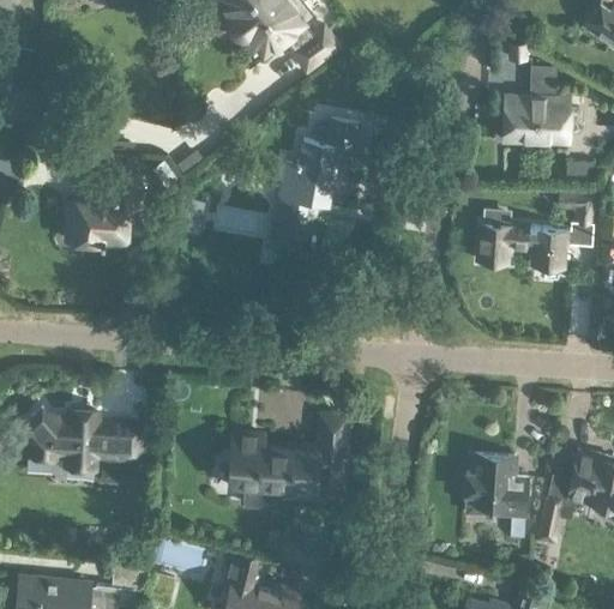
[(283,54),(314,38),(283,0),(252,0),(252,6),(247,10),(258,25),(254,31),(254,37),(260,41),(269,41),(271,40),(283,54)]
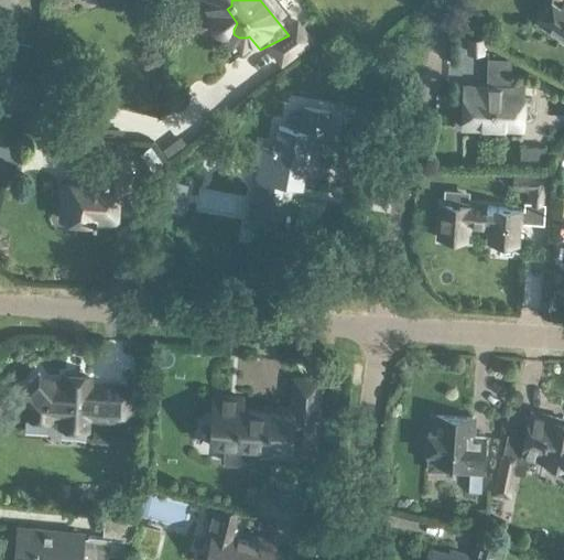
[(539,20),(534,25),(563,46),(563,3),(560,9),(551,2),(539,20)]
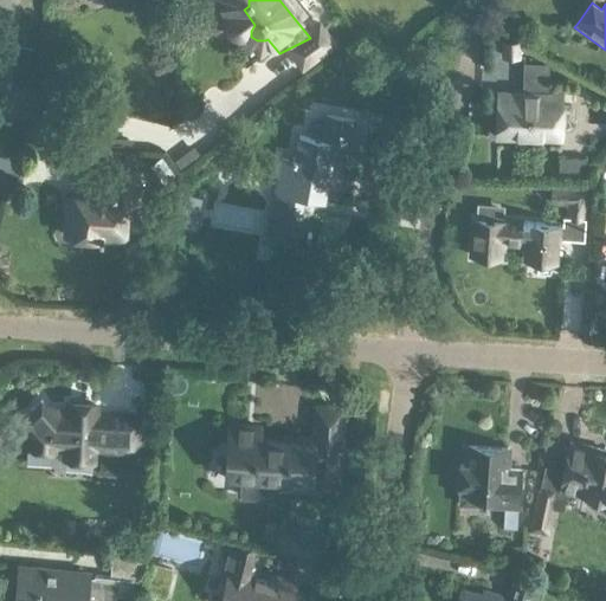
[(503,45),(503,60),(520,60),(519,46),(503,45)]
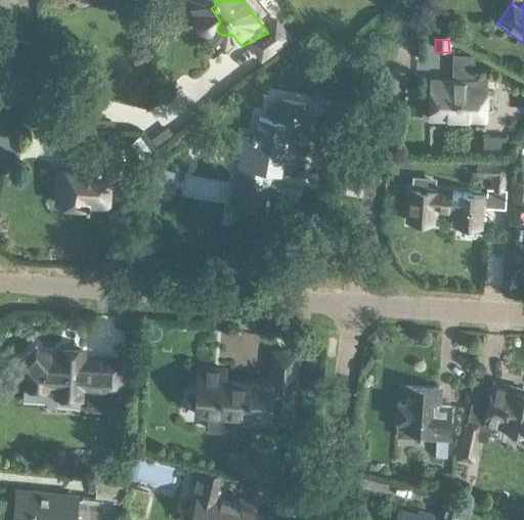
[(451,81),(474,81),(475,58),(452,57),(451,81)]
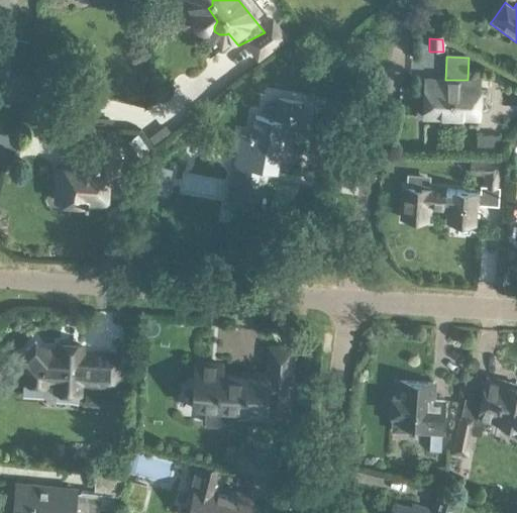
[(478,113),(486,114),(489,111),(489,97),(487,95),(479,94),(479,86),(425,83),(424,120),(478,122),(478,113)]
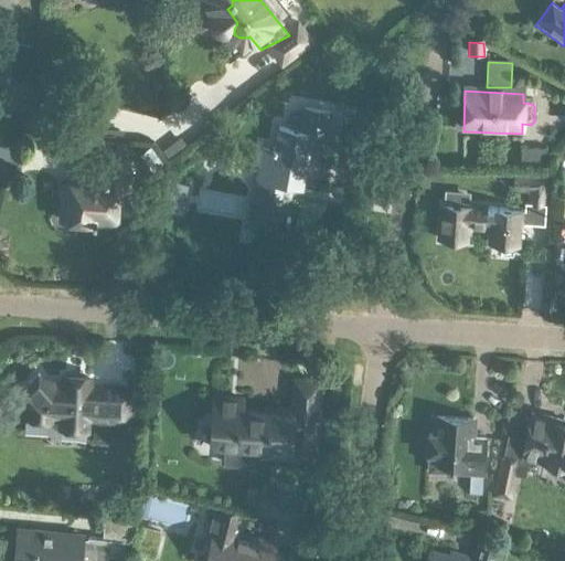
[(274,152),(259,149),(246,228),(285,234),(291,190),(302,192),(310,147),(322,149),(328,116),(301,112),(298,134),(277,130),(274,152)]
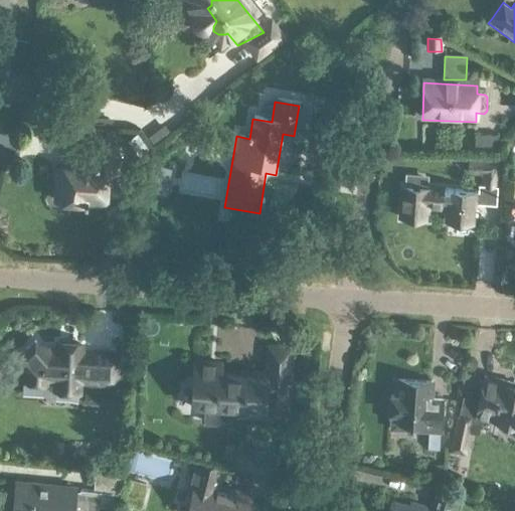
[(138,135),(126,143),(139,161),(150,153),(138,135)]
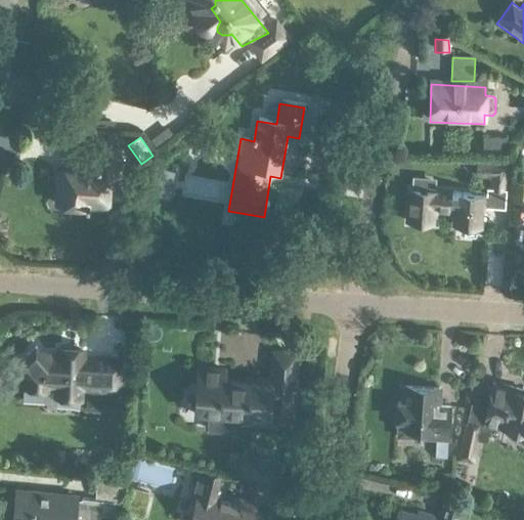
[(74,173),(57,172),(55,208),(66,208),(69,213),(77,213),(81,209),(105,211),(107,178),(117,179),(118,152),(96,150),(95,169),(75,167),(74,173)]
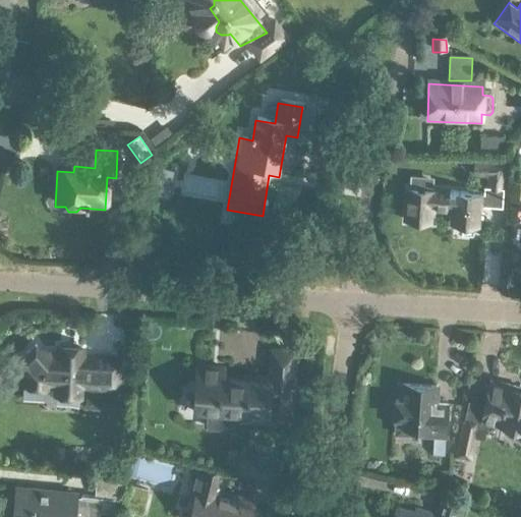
[(486,180),(486,192),(504,193),(504,166),(474,164),(473,179),(486,180)]
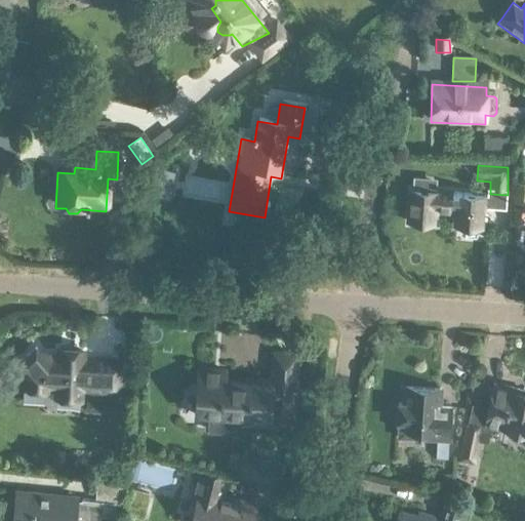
[(175,174),(157,170),(152,200),(170,204),(175,174)]
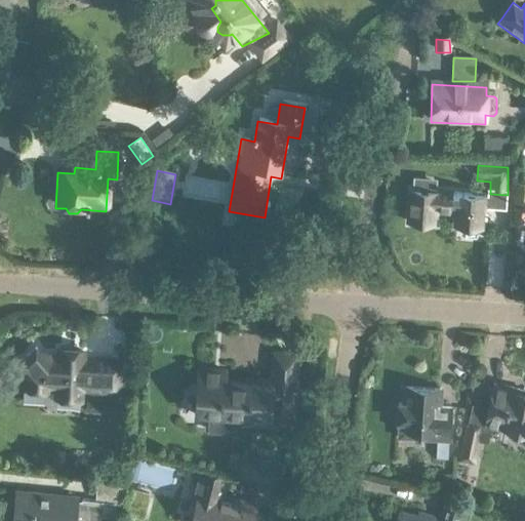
[(409,192),(408,226),(435,228),(435,213),(456,215),(456,229),(479,230),(480,211),(488,211),(488,198),(409,192)]
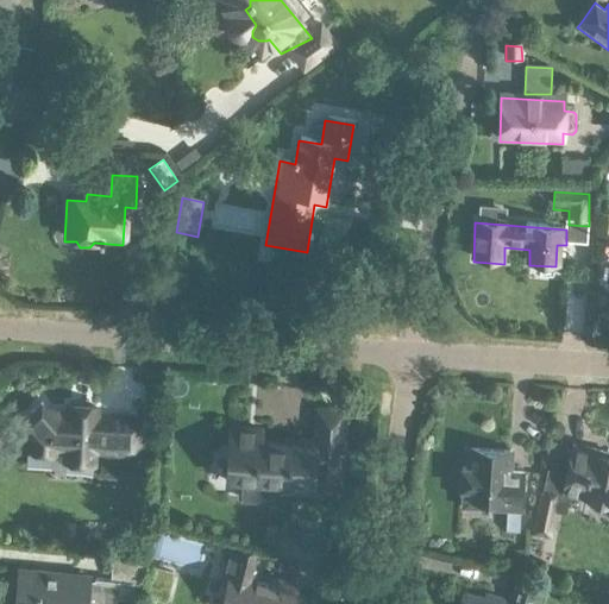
[(41,406),(19,423),(26,432),(25,455),(62,458),(61,466),(96,469),(98,457),(140,459),(142,457),(142,454),(149,454),(151,427),(143,426),(143,420),(100,416),(100,413),(101,408),(66,406),(64,411),(51,413),(48,414),(43,408),(41,406)]
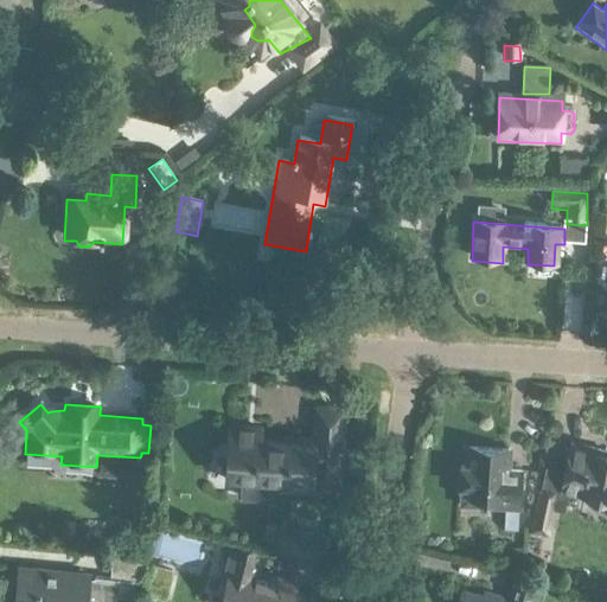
[(261,430),(230,428),(227,481),(243,482),(242,499),(273,501),(273,485),(289,486),(289,480),(319,484),(319,493),(337,494),(340,442),(327,441),(327,444),(289,441),(289,444),(260,442),(261,430)]
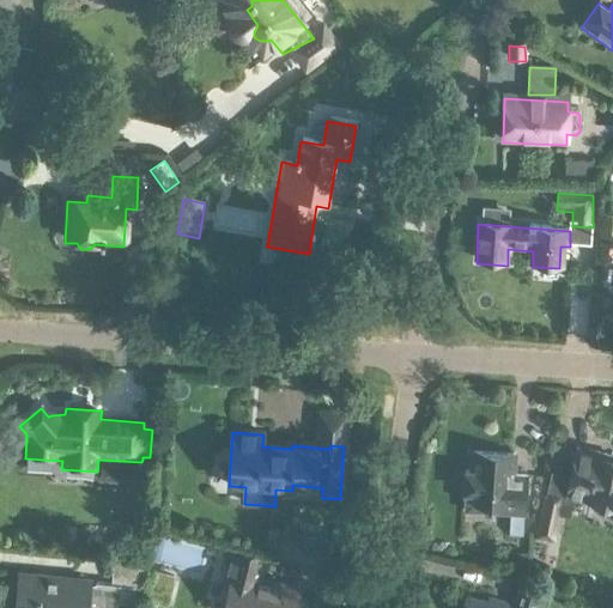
[(612,512),(612,464),(612,461),(576,453),(566,499),(596,505),(598,510),(612,512)]
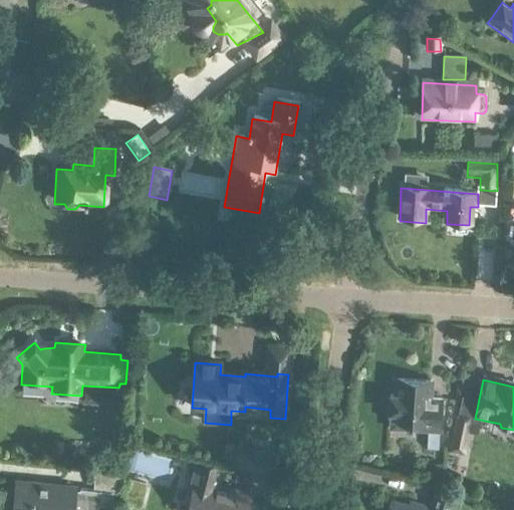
[(438,435),(440,410),(429,410),(429,398),(426,397),(427,384),(397,383),(396,399),(390,398),(389,425),(390,425),(390,432),(422,434),(438,435)]
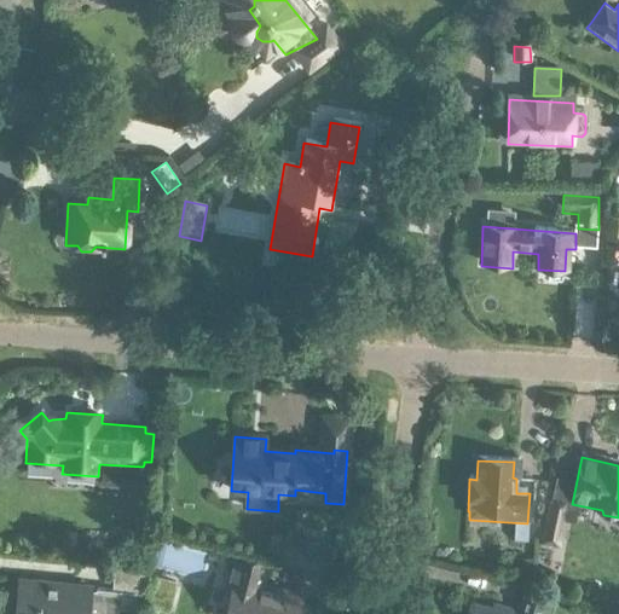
[(572,504),(551,499),(541,546),(561,551),(572,504)]
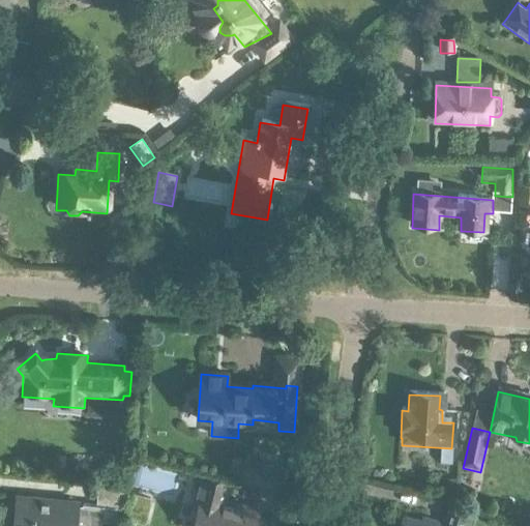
[(239,483),(282,495),(288,470),(278,468),(278,466),(275,465),(259,461),(255,460),(255,462),(245,460),(244,464),(240,478),(239,483)]
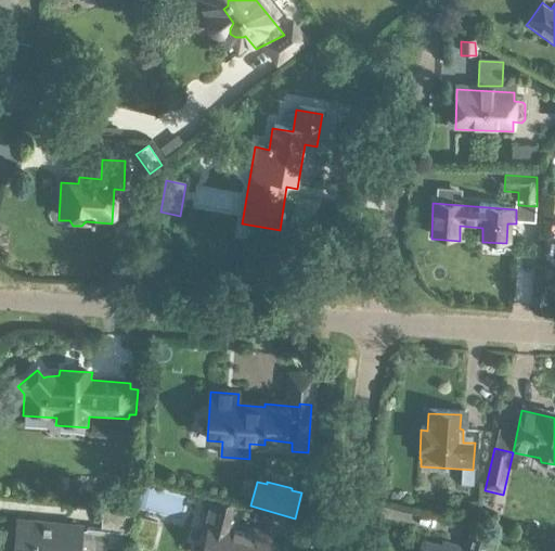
[(268,550),(271,539),(233,528),(240,508),(210,499),(204,522),(208,523),(201,550),(268,550)]
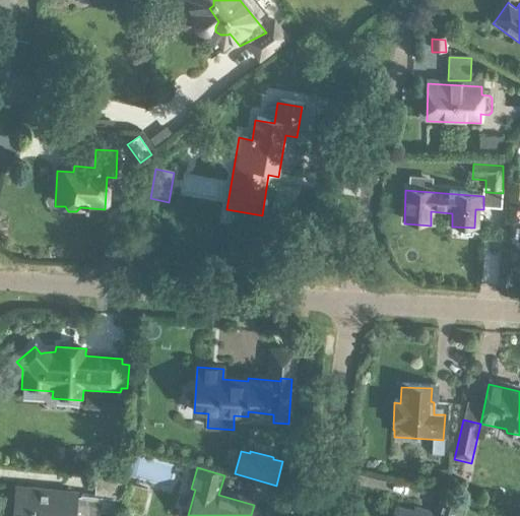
[(448,472),(434,470),(433,484),(446,486),(448,472)]
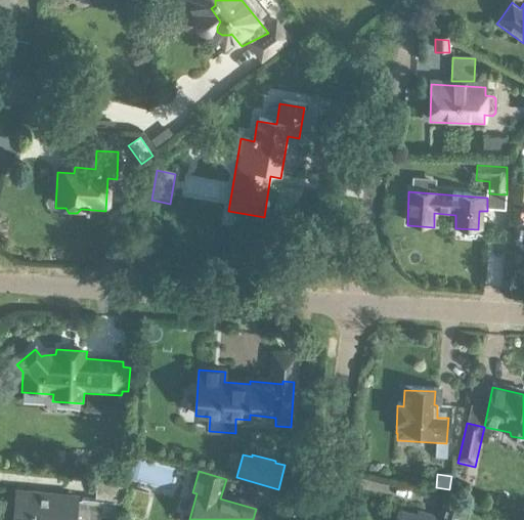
[(77,497),(16,493),(13,519),(99,519),(99,518),(114,519),(115,504),(122,505),(124,482),(97,481),(95,501),(78,500),(77,497)]
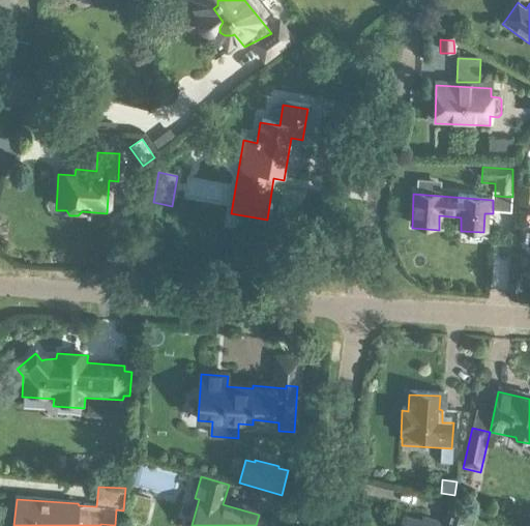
[(137,525),(146,525),(152,500),(134,495),(127,520),(137,522),(137,525)]
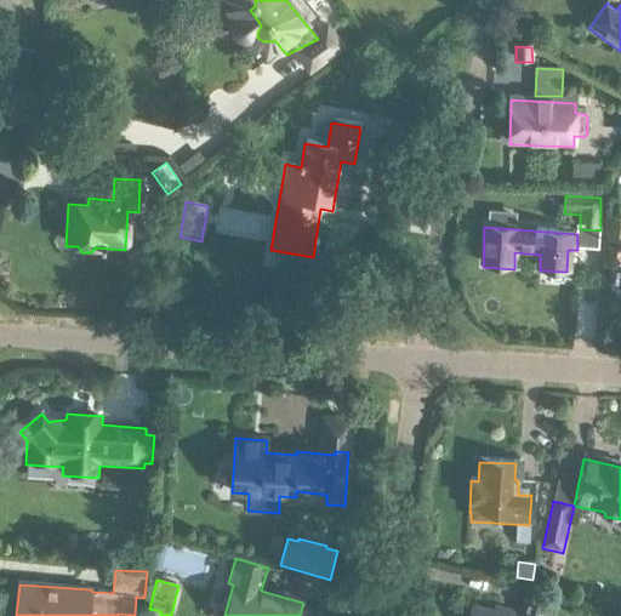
[(546,615),(550,606),(524,598),(518,615),(501,615),(473,606),(469,615),(546,615)]
